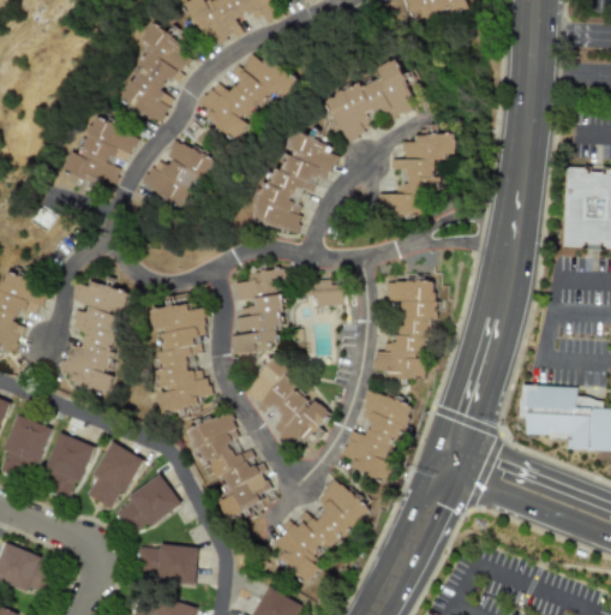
[(220,45),(203,24),(201,27),(191,13),(181,0),(273,0),(283,15),(268,25),(262,15),(255,19),(250,12),(235,22),(244,33),(235,39),(234,36),(220,45)]
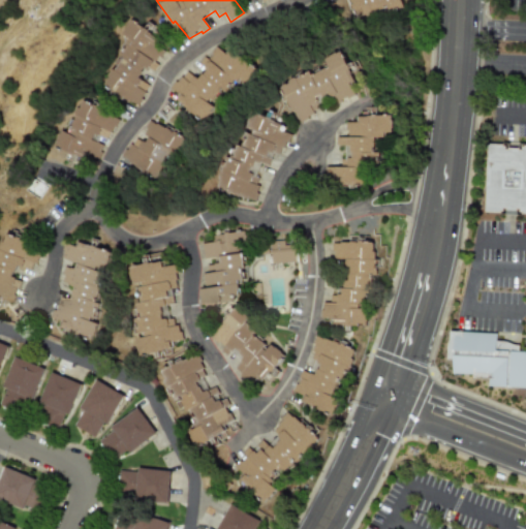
[(401,0),(357,13),(351,0),(401,0)]
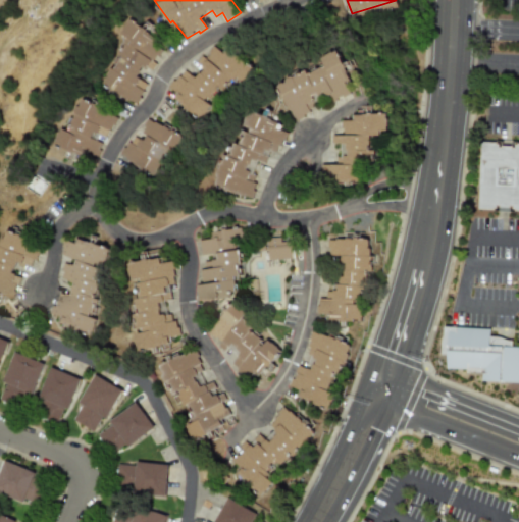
[(136,105),(100,80),(119,53),(113,49),(123,35),(118,31),(130,16),(154,34),(150,40),(161,49),(152,60),(156,63),(151,70),(146,66),(139,77),(147,84),(142,90),(145,92),(136,105)]
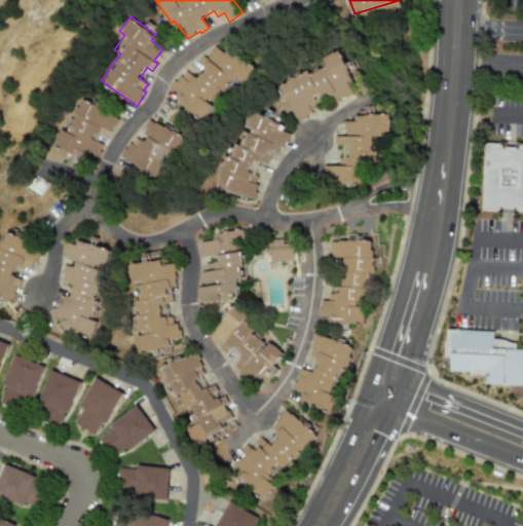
[(174,96),(176,92),(169,87),(182,68),(194,76),(215,45),(224,51),(227,47),(254,66),(244,80),(235,74),(224,91),(219,88),(201,114),(174,96)]
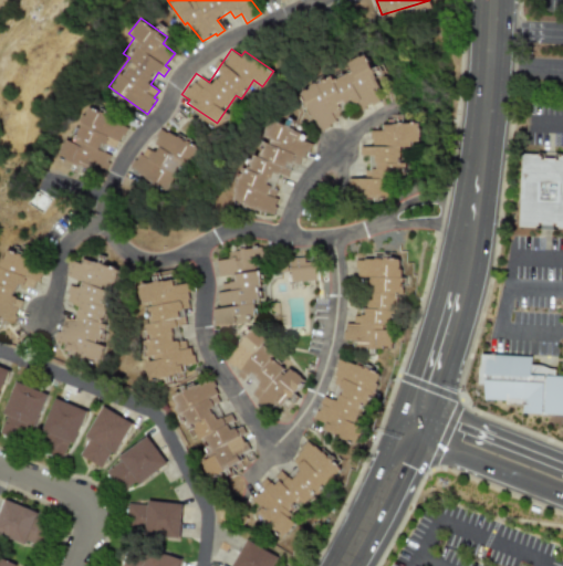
[(322,130),(299,85),(363,51),(387,97),(322,130)]
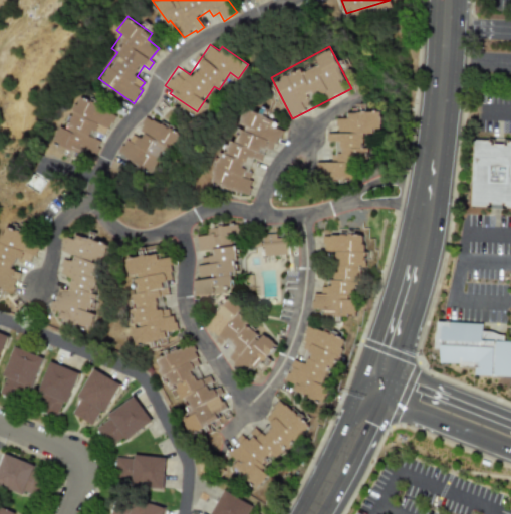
[(115,117),(112,124),(109,122),(103,136),(98,133),(95,139),(100,141),(96,148),(98,148),(94,156),(84,151),(83,153),(53,138),(59,125),(64,127),(80,95),(109,109),(107,113),(115,117)]
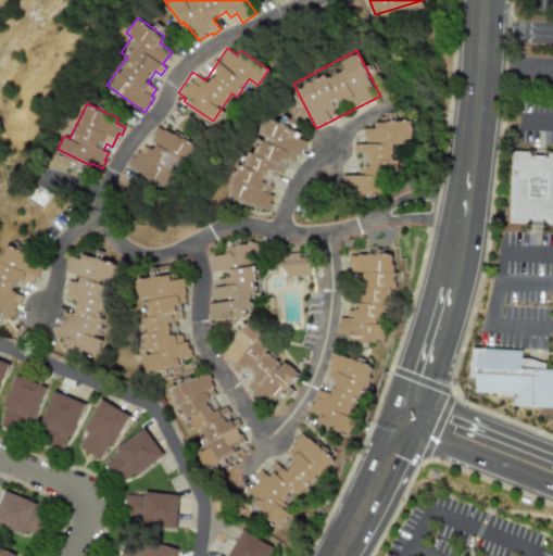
[(268,211),(224,193),(237,160),(247,163),(265,116),(298,129),(296,136),(306,140),(297,163),(288,160),(268,211)]
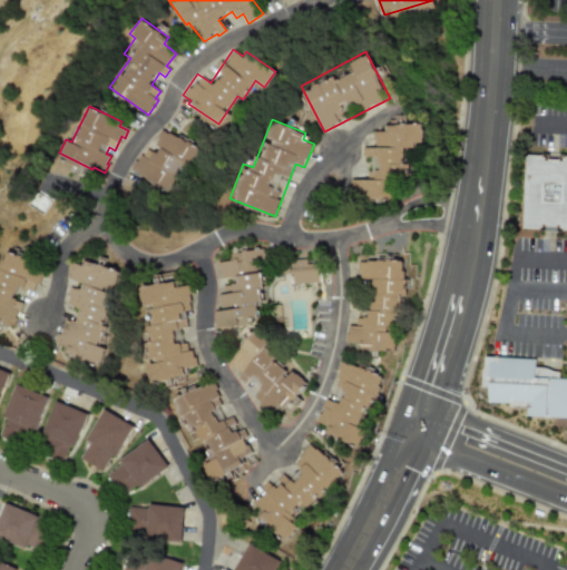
[(362,148),(372,147),(372,129),(385,129),(387,120),(401,121),(421,121),(421,147),(408,147),(407,182),(393,180),(393,198),(350,198),(350,178),(362,178),(362,157),(362,148)]
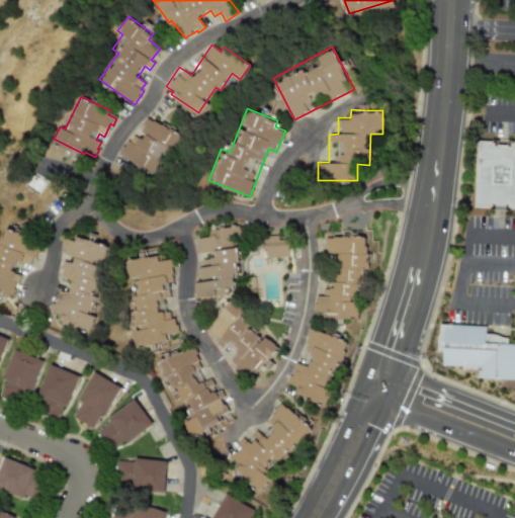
[(117,153),(125,140),(130,142),(145,116),(152,120),(153,118),(160,123),(161,121),(178,132),(153,172),(117,153)]
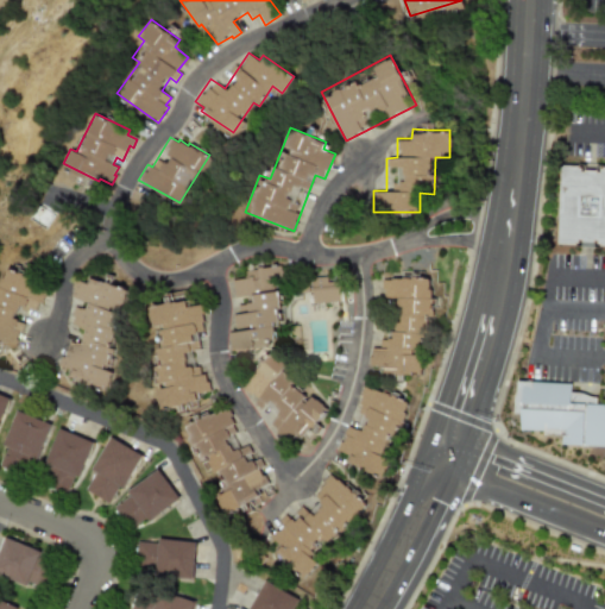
[(561,165),(604,165),(604,248),(559,248),(561,165)]
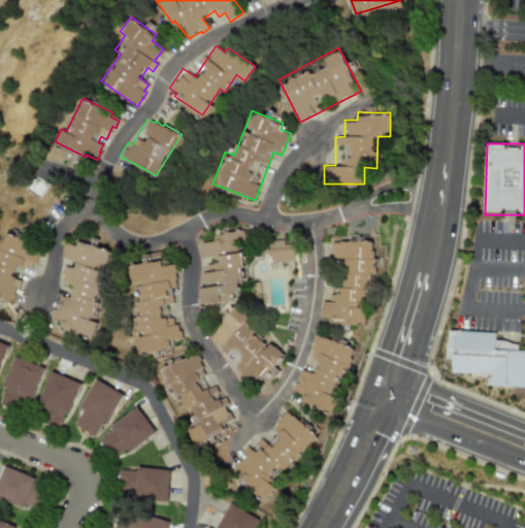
[(59,179),(55,192),(42,188),(46,175),(59,179)]
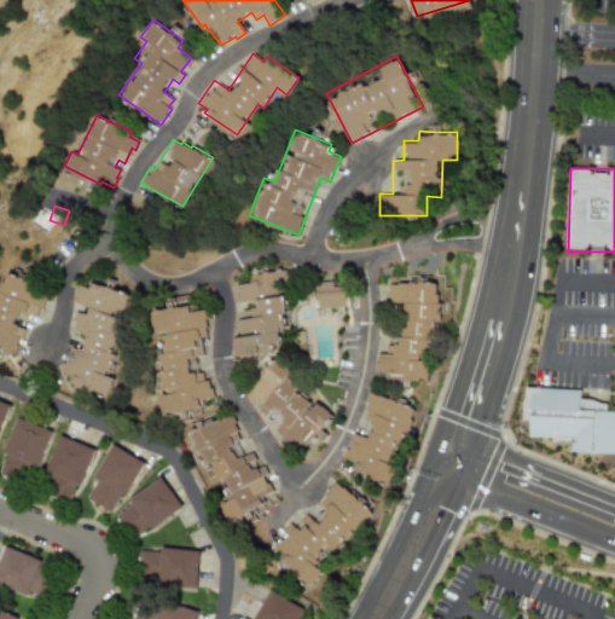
[(238,304),(236,284),(248,283),(247,276),(284,270),(286,291),(280,293),(285,327),(276,329),(278,351),(239,357),(236,336),(244,334),(238,304)]
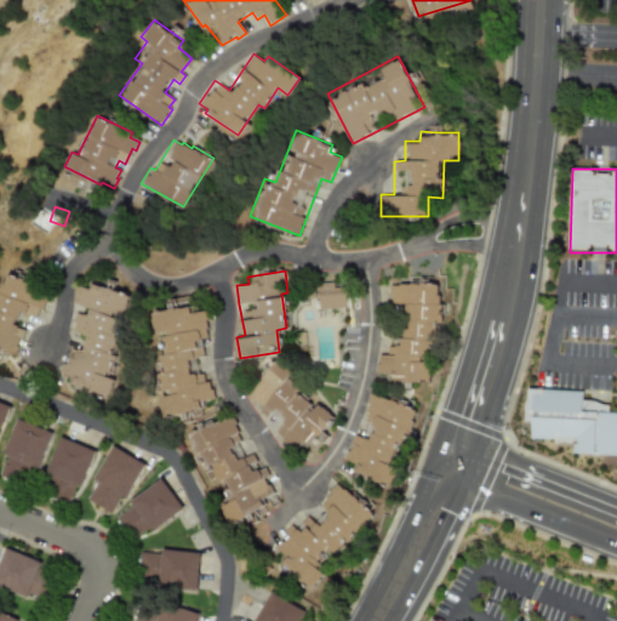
[(50,295),(47,303),(43,302),(40,311),(36,309),(35,317),(29,314),(13,360),(0,355),(0,284),(4,272),(50,295)]
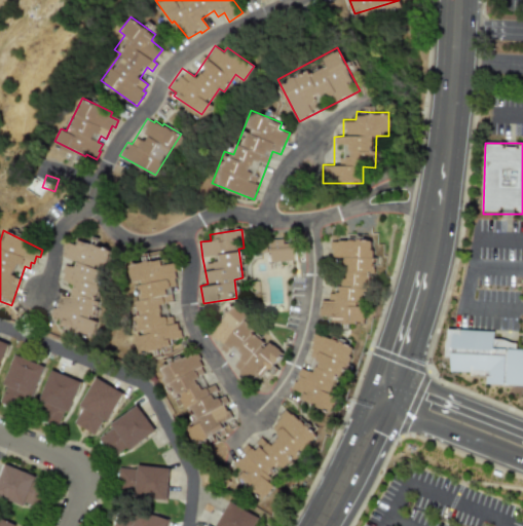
[(48,315),(54,301),(59,302),(73,260),(63,256),(67,242),(74,245),(76,239),(108,251),(101,270),(105,272),(86,320),(94,322),(88,335),(58,325),(59,321),(48,315)]
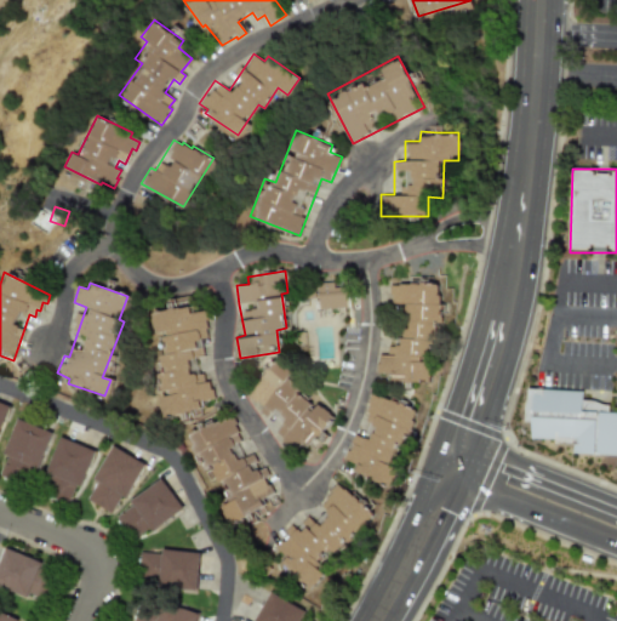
[(315,284),(347,283),(347,307),(315,307),(315,284)]
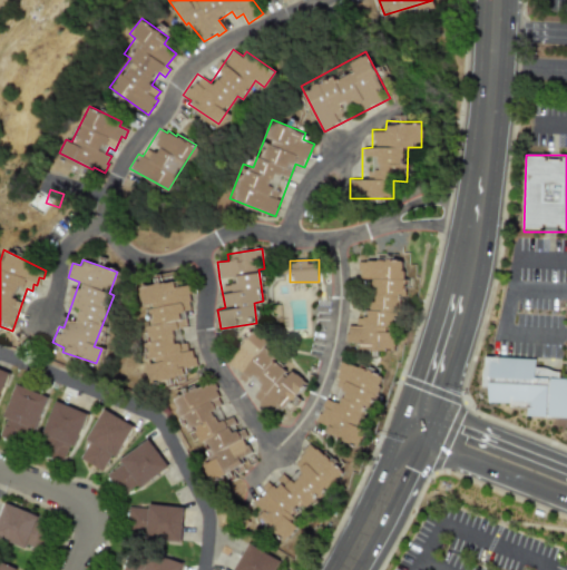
[(357,262),(402,262),(402,351),(359,351),(359,343),(346,343),(346,325),(357,326),(357,262)]
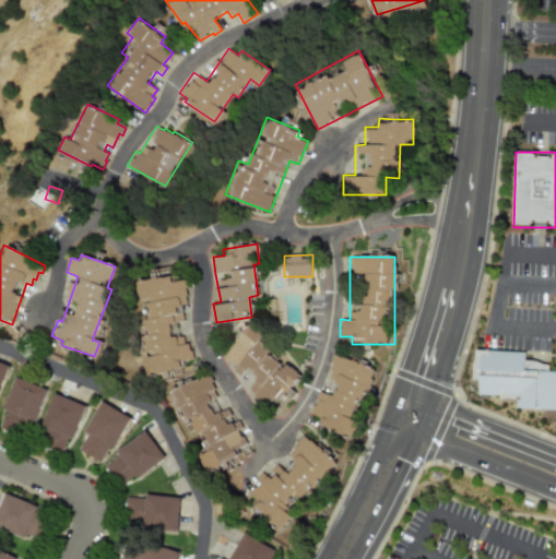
[(148,376),(137,319),(143,318),(135,282),(181,272),(188,304),(180,305),(192,367),(148,376)]
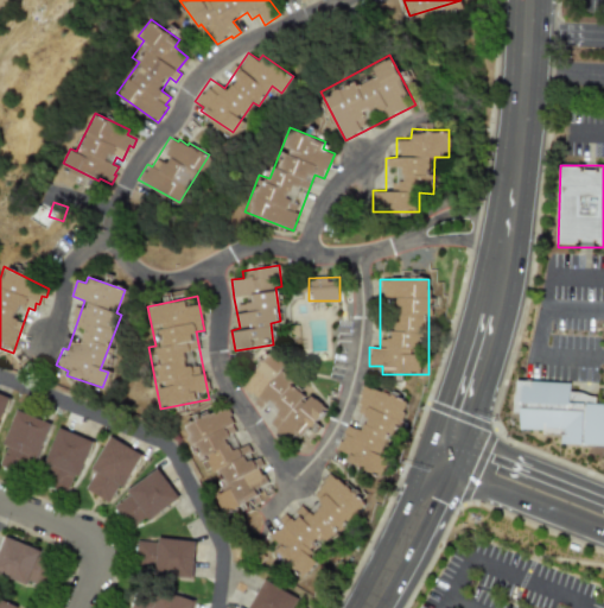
[(242,388),(274,350),(286,360),(278,372),(323,406),(300,436),(296,434),(288,442),(274,430),(278,425),(252,404),(256,398),(252,393),(250,396),(242,388)]
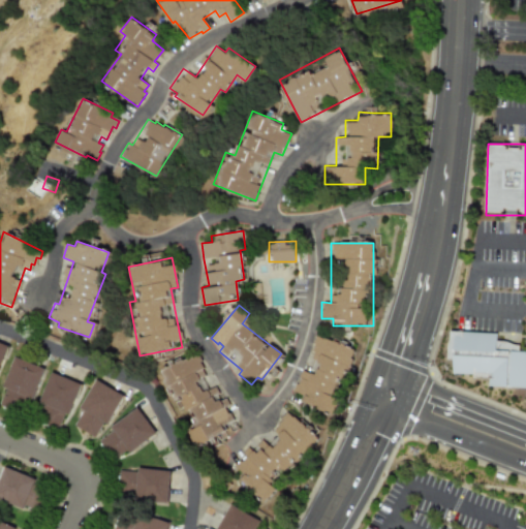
[(445,333),(491,336),(490,342),(516,350),(525,350),(525,370),(525,389),(485,386),(485,378),(469,377),(469,374),(450,373),(451,359),(444,359),(445,333)]
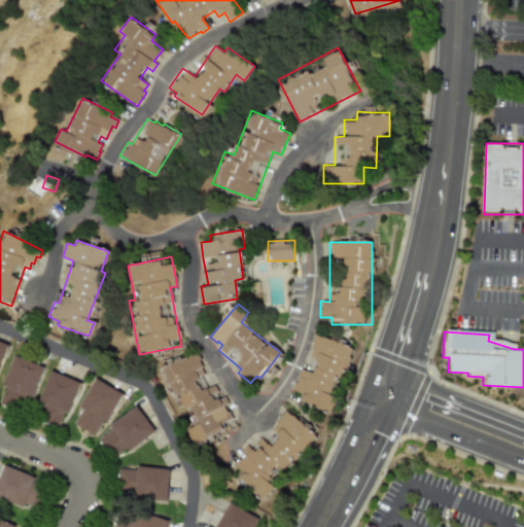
[(315,336),(353,351),(328,413),(311,407),(312,403),(301,398),(303,392),(292,388),(315,336)]
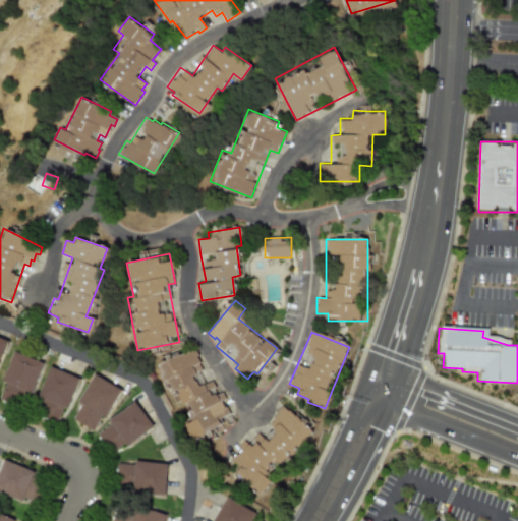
[(194,439),(155,367),(191,347),(229,414),(220,419),(222,423),(194,439)]
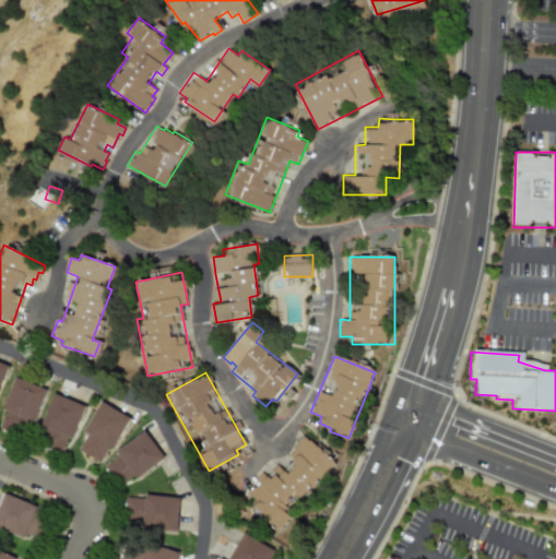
[(0,427),(25,437),(42,389),(12,378),(0,411),(0,427)]
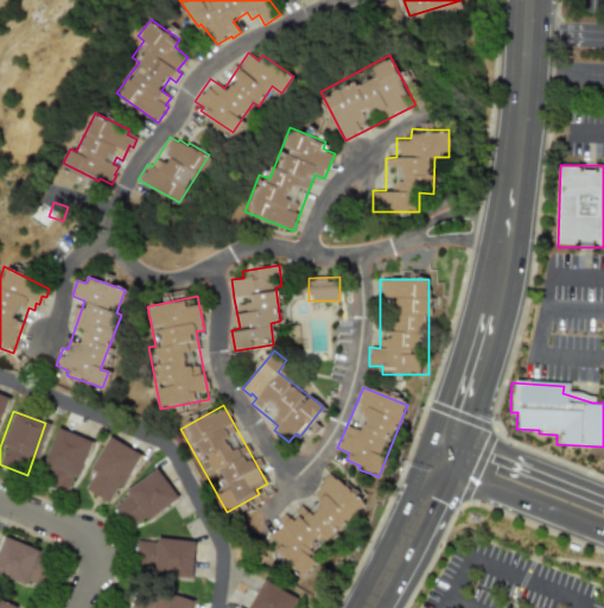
[(88,442),(55,428),(33,479),(63,491),(70,475),(74,477),(88,442)]
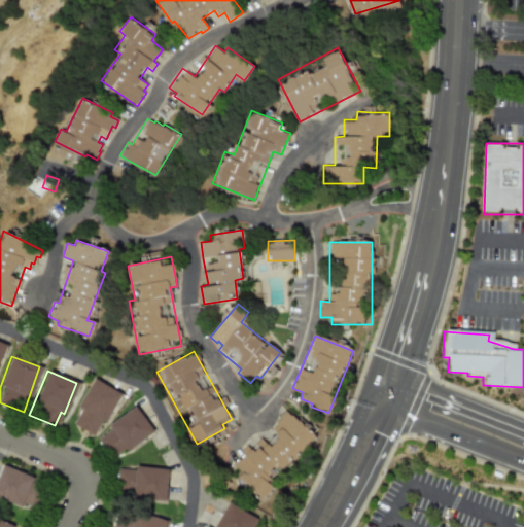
[(68,423),(94,437),(117,393),(93,379),(68,423)]
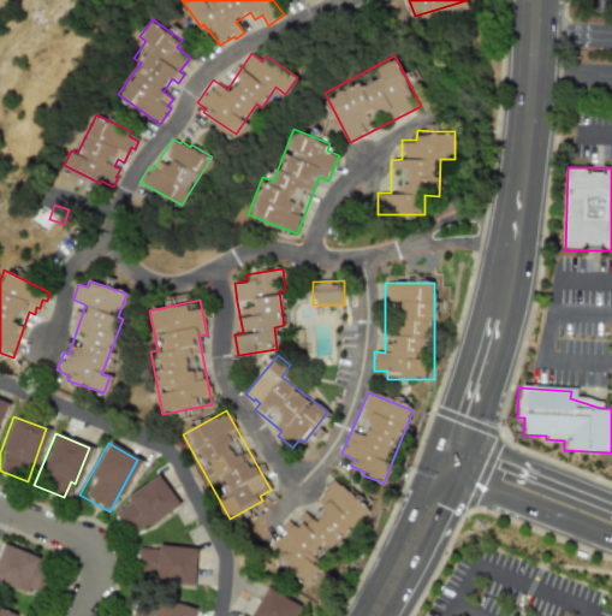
[(123,497),(126,502),(110,513),(126,538),(176,504),(156,475),(123,497)]
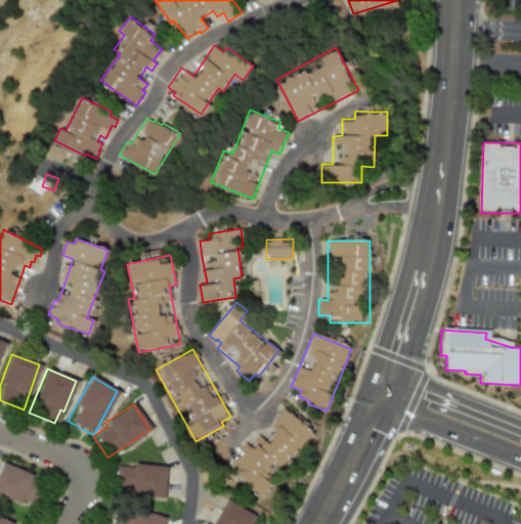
[(284,408),(313,436),(259,497),(245,484),(247,482),(237,474),(242,469),(235,463),(279,413),(284,408)]
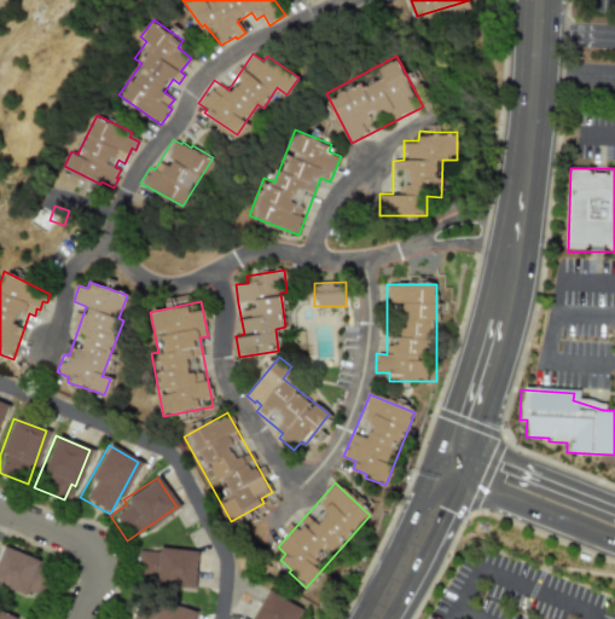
[(0,586),(36,600),(48,565),(0,547),(0,586)]
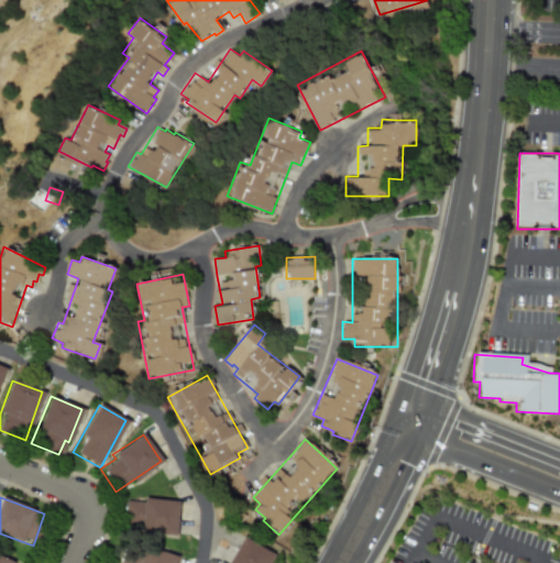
[(176,501),(123,499),(121,528),(139,529),(139,533),(174,536),(176,501)]
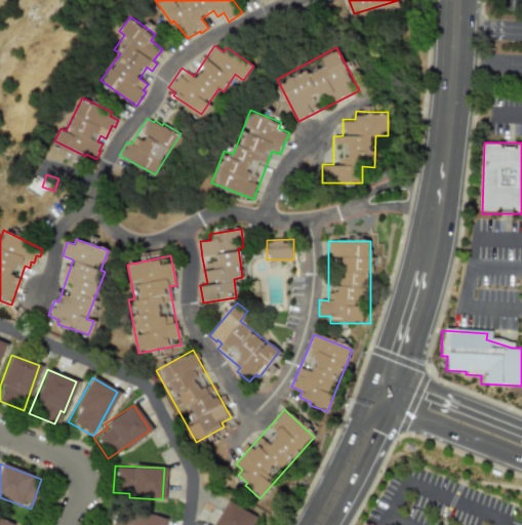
[(211,524),(268,524),(225,501),(211,524)]
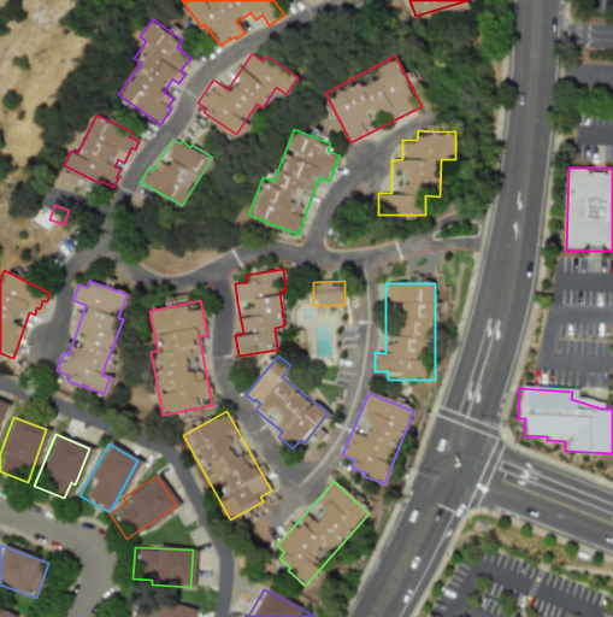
[(190,616),(192,612),(137,594),(128,616),(190,616)]
